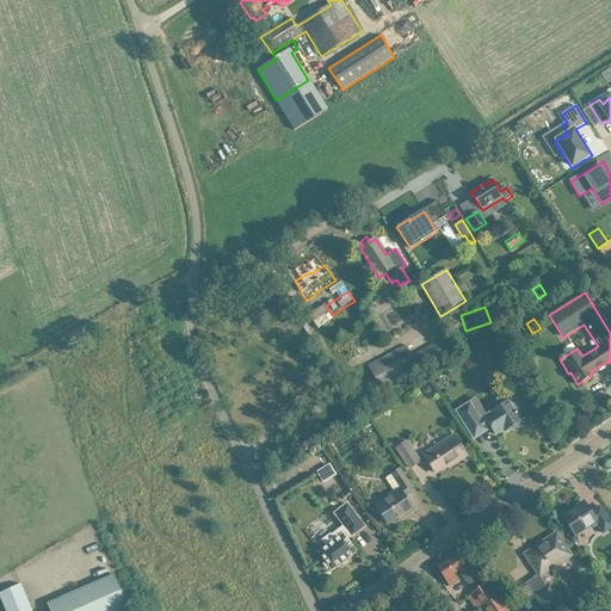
[(406,346),(369,366),(382,390),(448,355),(440,341),(412,357),(406,346)]
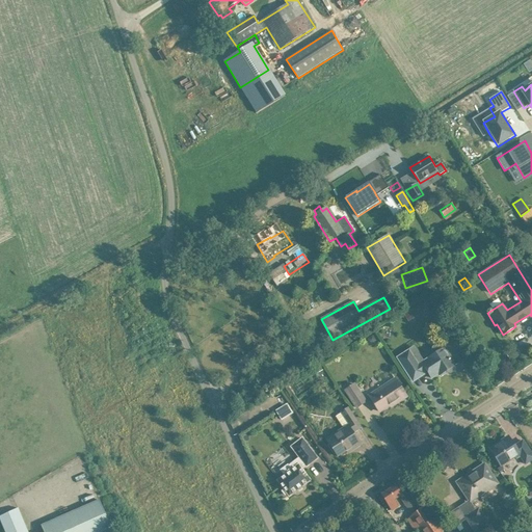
[(425,301),(420,304),(424,311),(429,308),(425,301)]
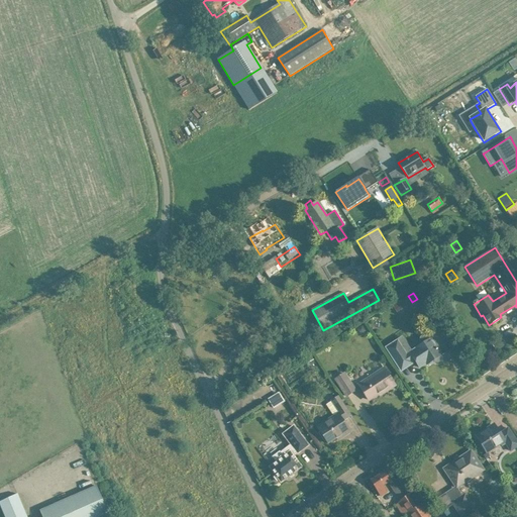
[(398,302),(393,306),(397,312),(402,309),(398,302)]
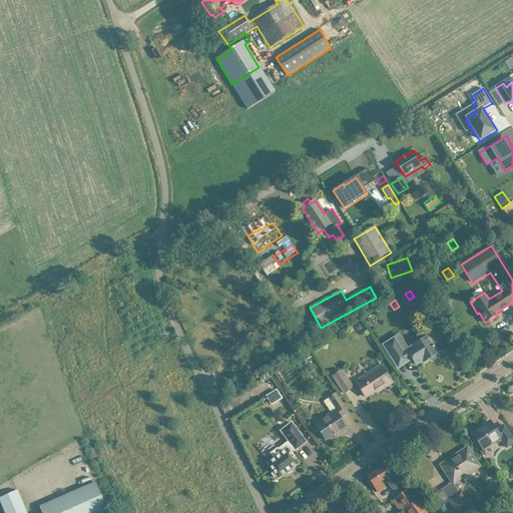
[(359,323),(354,326),(356,331),(360,332),(364,329),(359,323)]
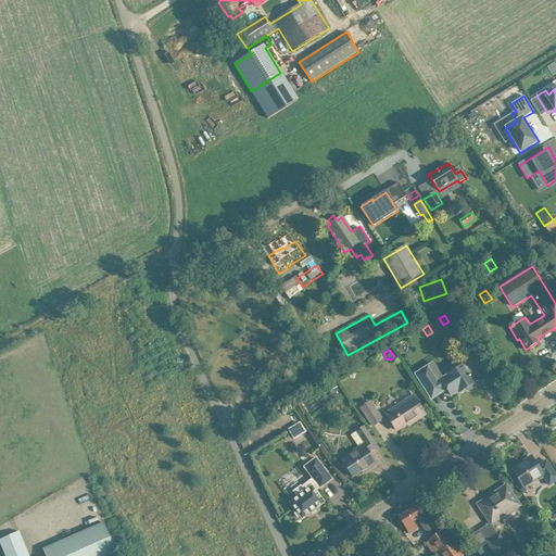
[(476,355),(464,363),(471,375),(483,367),(476,355)]
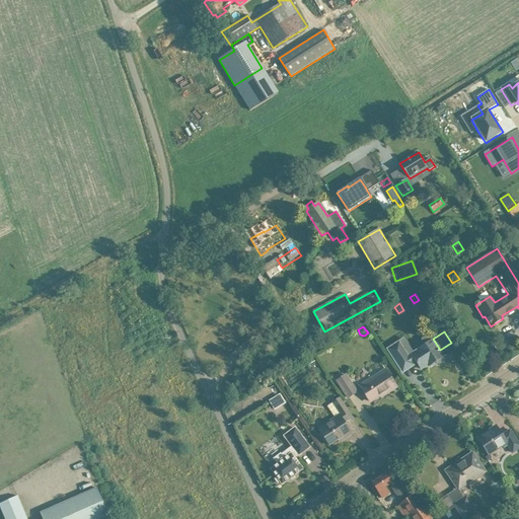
[(397,342),(386,349),(402,374),(416,365),(414,363),(416,361),(421,369),(435,361),(436,362),(437,364),(439,365),(441,364),(443,363),(444,362),(444,359),(443,357),(438,349),(431,338),(430,337),(426,336),(422,339),(421,342),(423,345),(413,352),(412,353),(406,356),(397,342)]
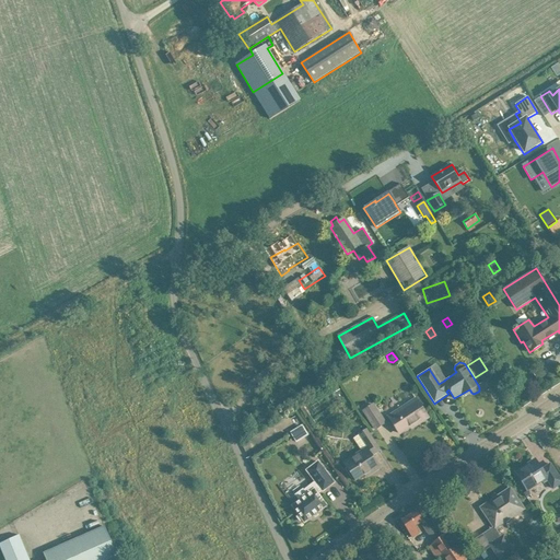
[(548,373),(544,366),(533,373),(537,381),(548,373)]
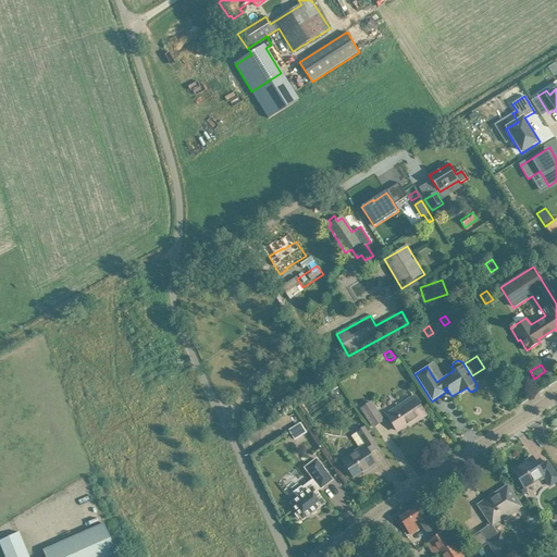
[(425,416),(413,397),(386,416),(397,431),(413,420),(416,422),(425,416)]
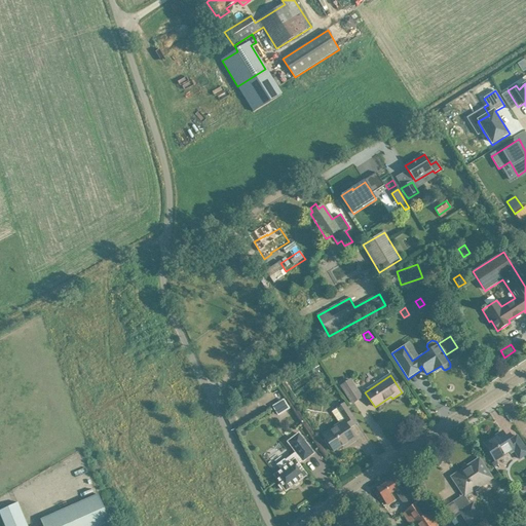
[(338,387),(340,390),(342,389),(352,405),(364,398),(350,379),(343,384),(340,379),(335,382),(338,387)]
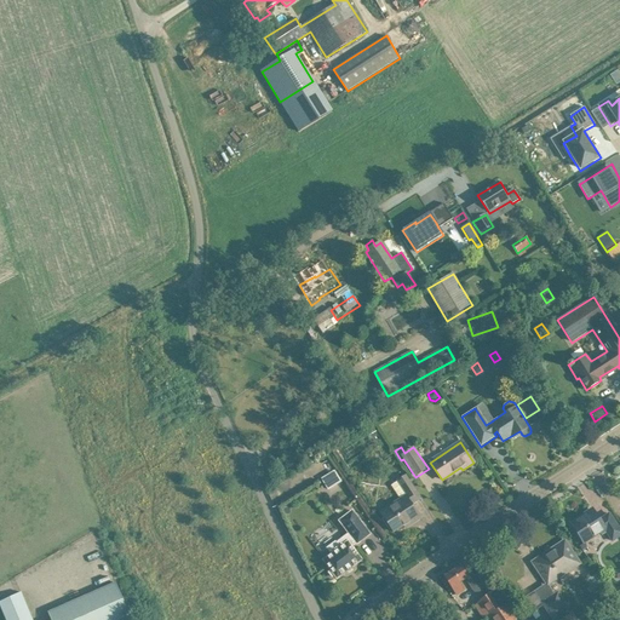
[(328,489),(340,482),(334,472),(322,480),(328,489)]
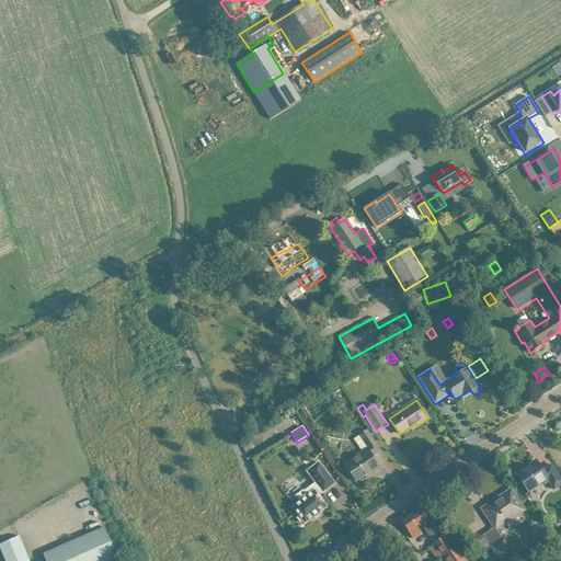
[(270,436),(267,428),(259,432),(261,438),(270,436)]
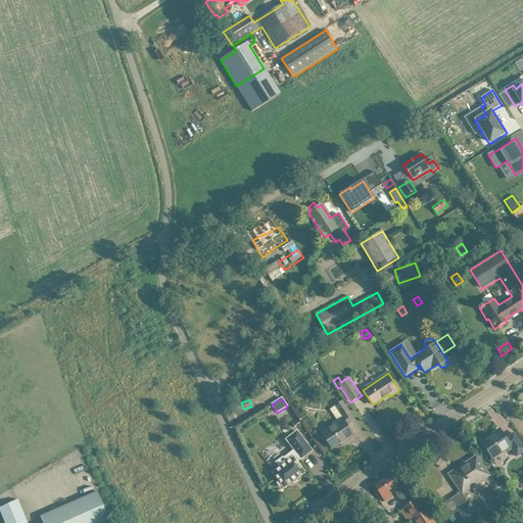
[(321,432),(326,440),(332,449),(346,439),(347,442),(354,437),(347,427),(355,421),(350,413),(342,401),(335,407),(343,418),(321,432)]
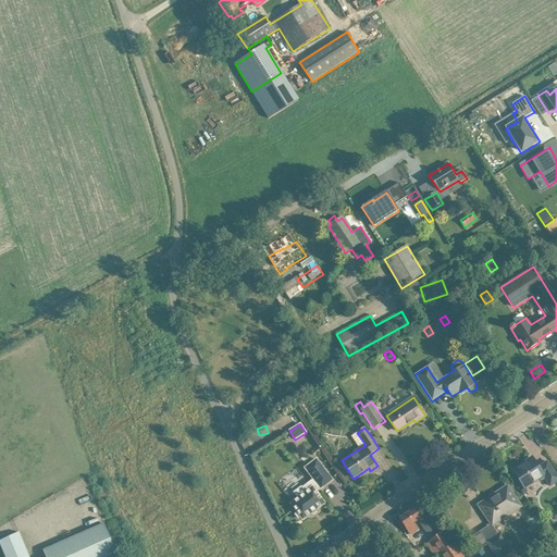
[(302,520),(325,504),(316,492),(320,489),(321,490),(333,480),(317,459),(305,468),(313,480),(309,483),(312,487),(306,493),(301,487),(294,493),(298,498),(291,504),(297,511),(294,514),(299,520),(301,519),(302,520)]
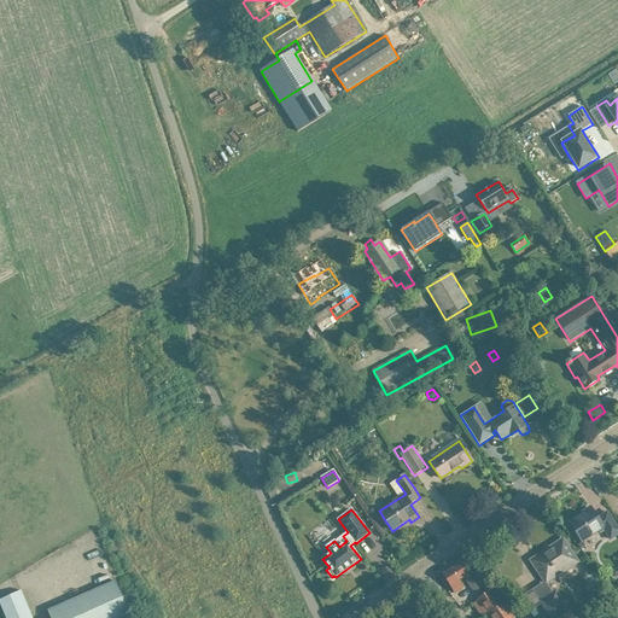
[(571,523),(570,524),(576,534),(582,542),(590,536),(590,537),(598,532),(600,534),(605,530),(611,540),(617,534),(617,528),(614,523),(607,512),(598,519),(593,512),(587,516),(586,514),(571,524),(571,523)]
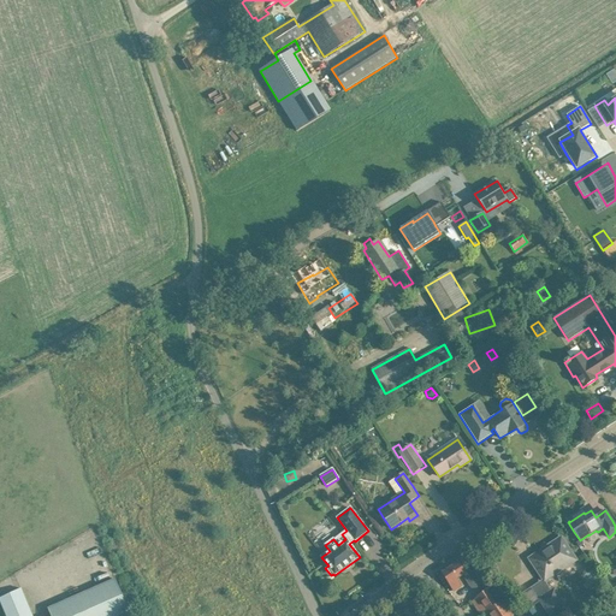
[(544,555),(543,554),(531,562),(543,580),(551,574),(552,576),(576,561),(561,538),(548,546),(550,550),(544,555)]
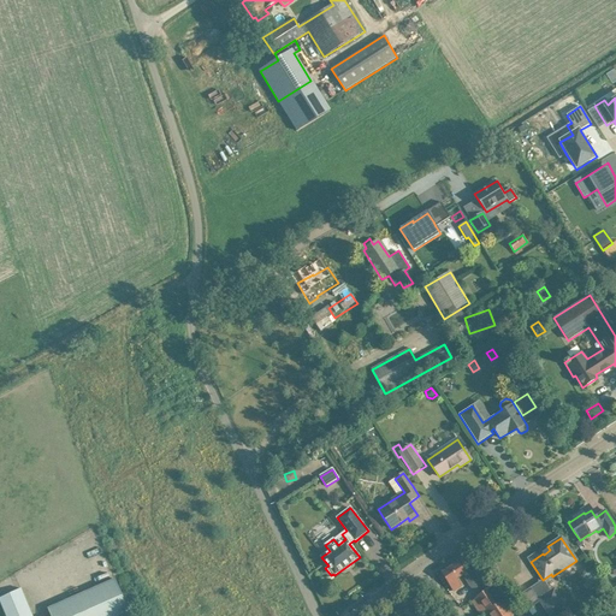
[(473,573),(465,560),(442,574),(454,592),(461,587),(456,580),(465,574),(466,578),(465,579),(475,596),(491,586),(480,569),(473,573)]
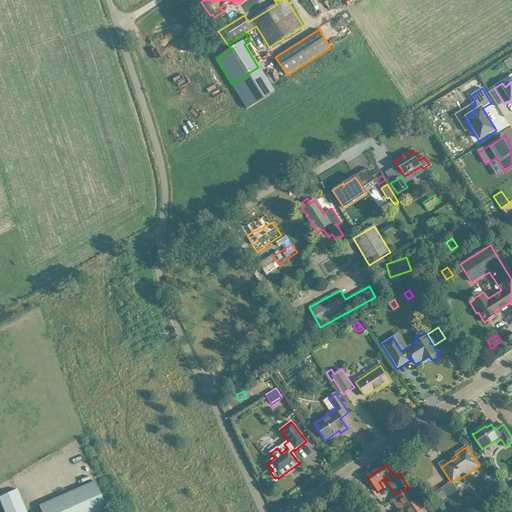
[(90,478),(100,474),(98,469),(88,474),(90,478)]
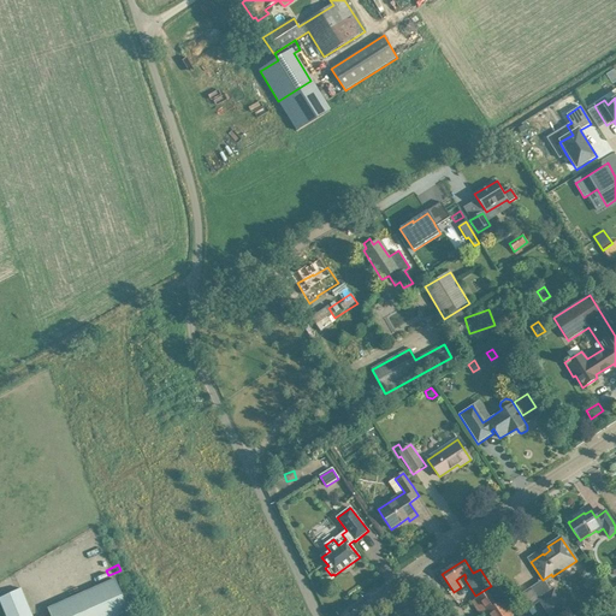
[(603,579),(593,567),(581,576),(591,588),(603,579)]
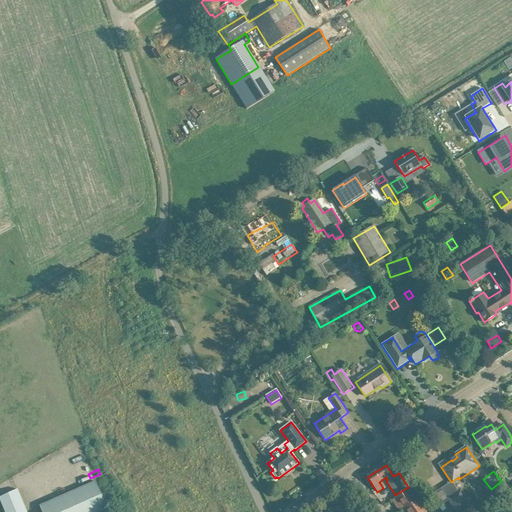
[(42,511),(103,511),(108,510),(95,482),(40,506),(42,511)]
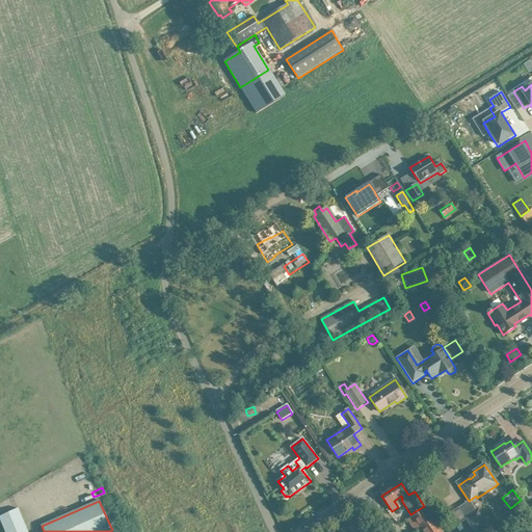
[(27,531),(19,509),(0,516),(0,520),(5,531),(27,531)]
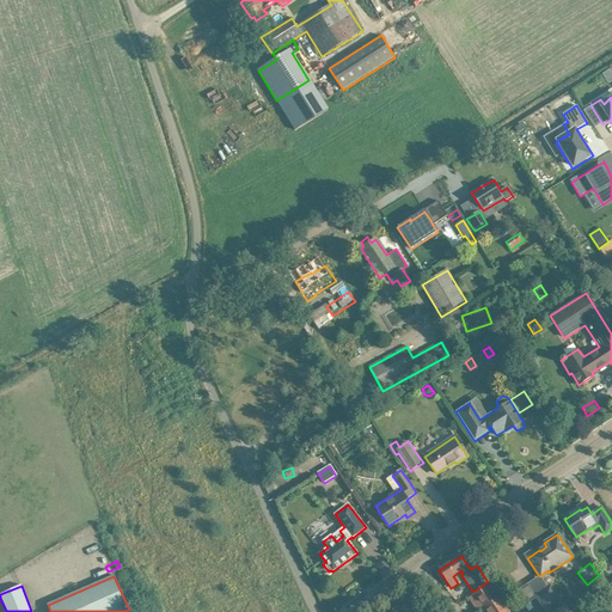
[(493,600),(484,587),(471,595),(483,611),(509,611),(500,597),(493,600)]
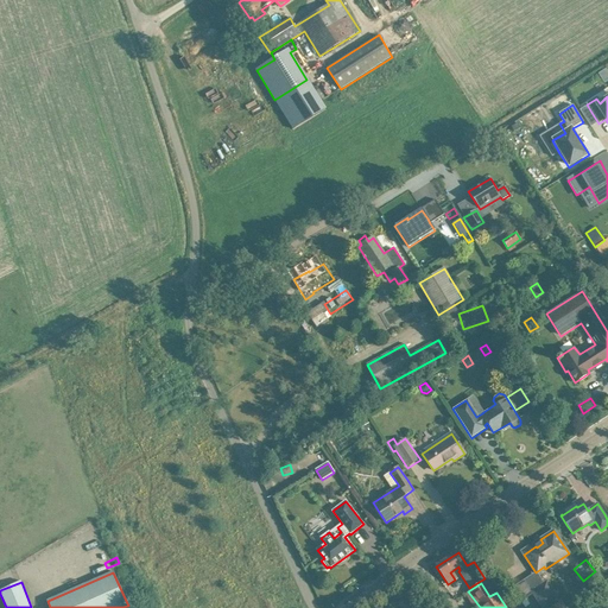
[(545,587),(533,594),(542,607),(544,607),(557,601),(548,584),(545,587)]
